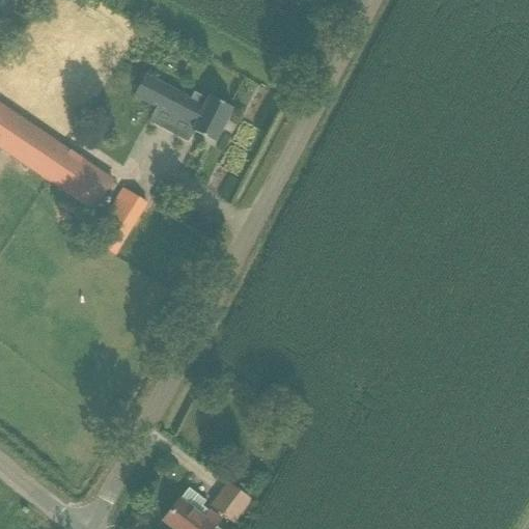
[(0,0),(0,27),(21,0),(0,0)]
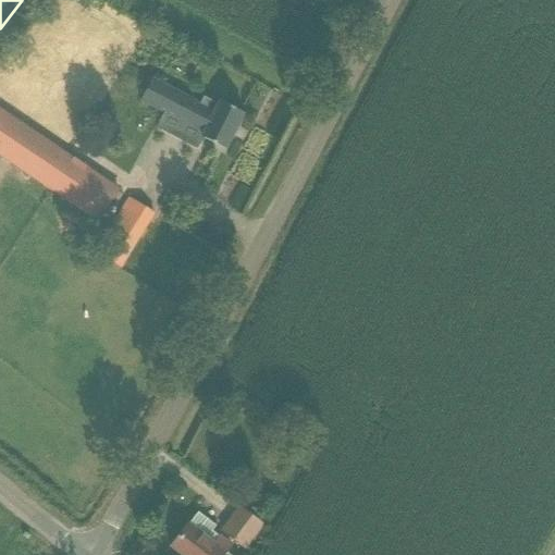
[(245,111),(226,101),(222,99),(221,102),(207,95),(204,100),(155,75),(143,98),(206,132),(204,135),(208,137),(226,147),(245,111)]
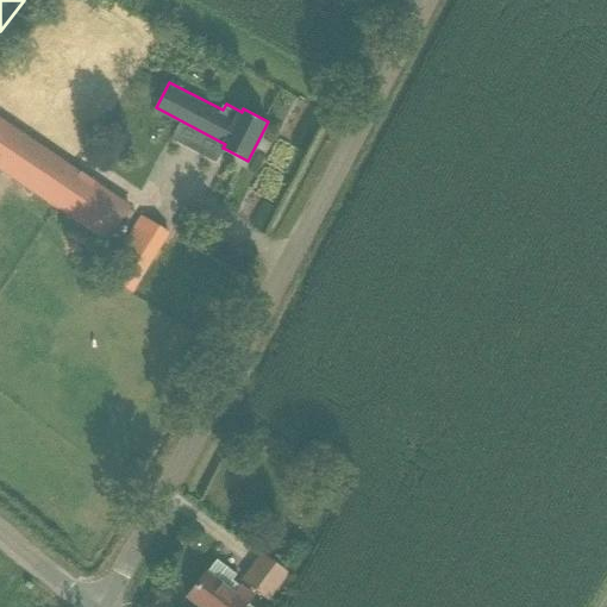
[(0,168),(106,243),(132,205),(0,120),(0,168)]
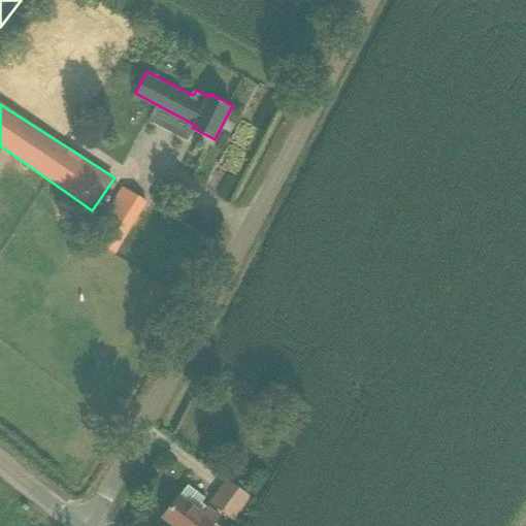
[(92,237),(97,240),(114,252),(148,199),(125,185),(92,237)]
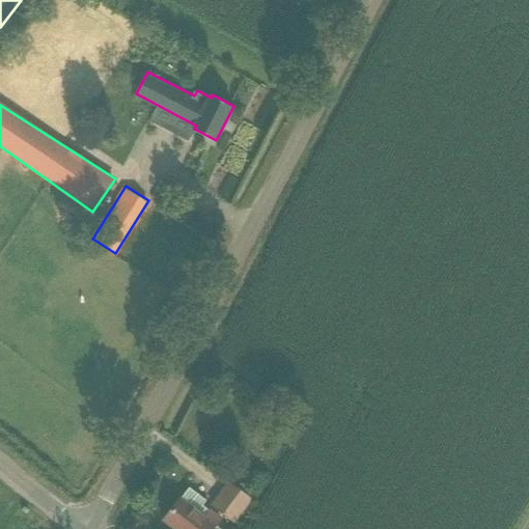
[(214,505),(235,521),(252,499),(229,482),(214,505)]
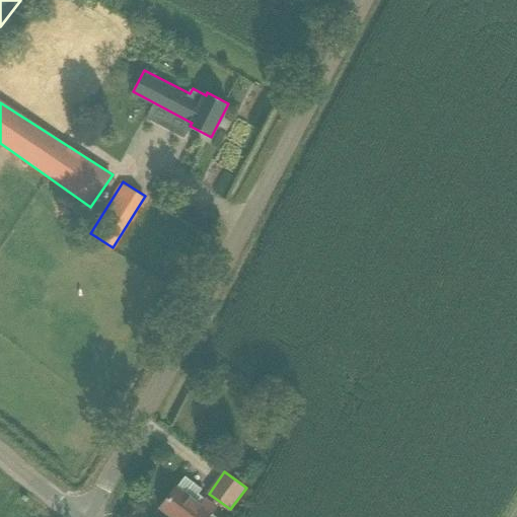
[(177,487),(161,508),(172,516),(208,516),(216,506),(204,497),(199,493),(202,488),(186,475),(177,487)]
